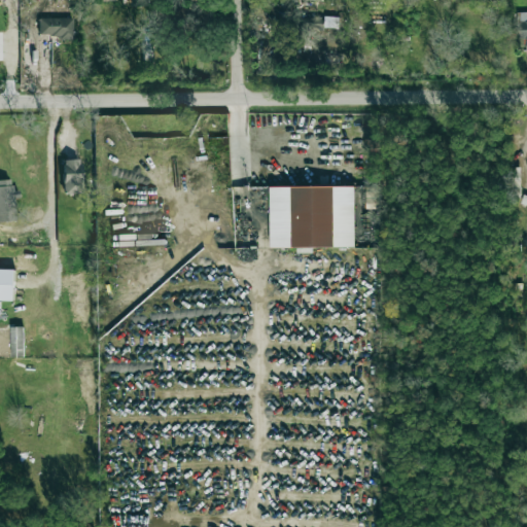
[(526,11),(516,12),(517,39),(526,38),(526,11)]
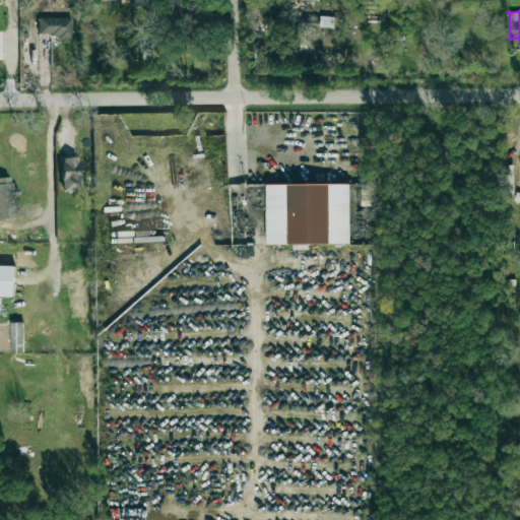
[(39,37),(72,37),(71,17),(39,17),(39,37)]
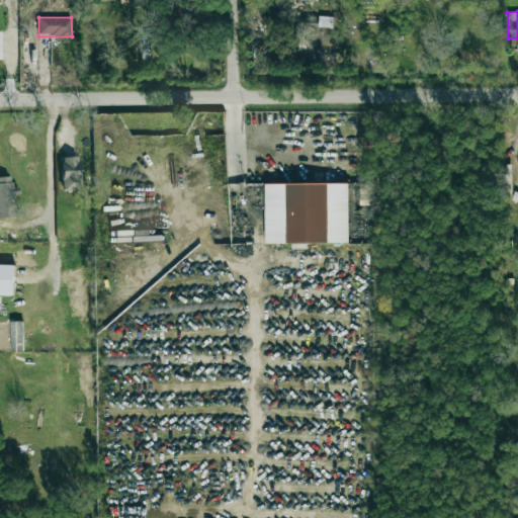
[(289,30),(290,44),(319,41),(317,18),(293,20),(294,30),(289,30)]
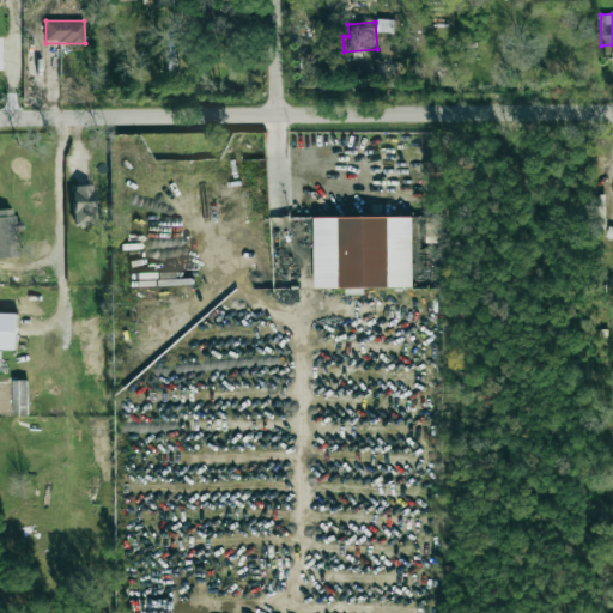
[(167,35),(165,66),(177,67),(178,35),(167,35)]
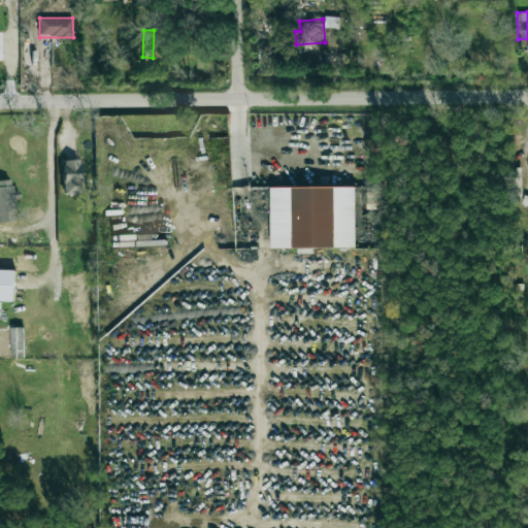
[(81,194),(81,160),(63,160),(63,194),(81,194)]
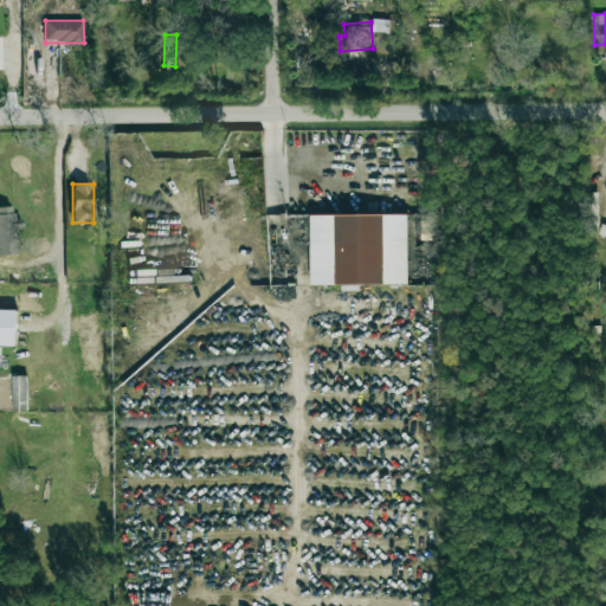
[(0,227),(1,256),(20,255),(19,219),(13,219),(13,206),(0,206),(0,227)]
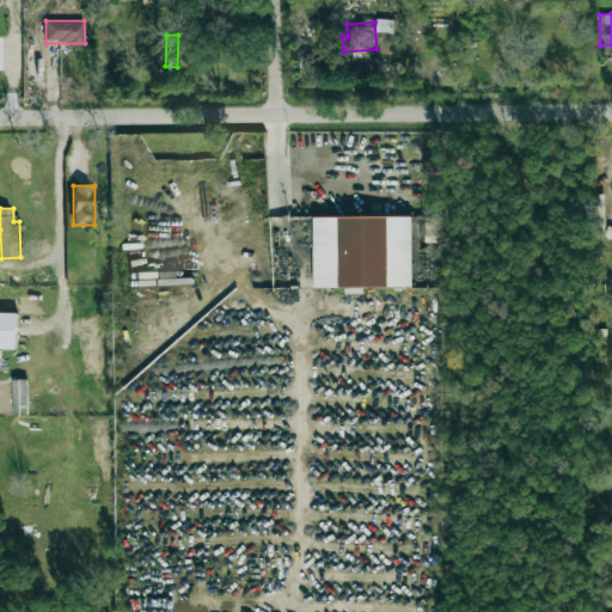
[(313,218),(314,288),(412,287),(411,216),(313,218)]
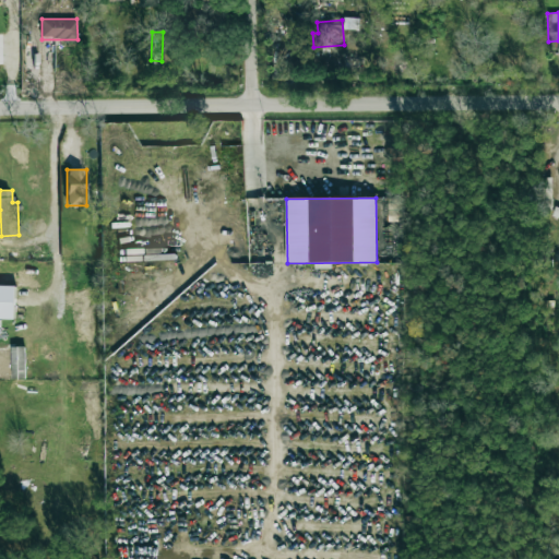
[(15,286),(0,286),(0,310),(0,319),(15,320),(15,286)]
